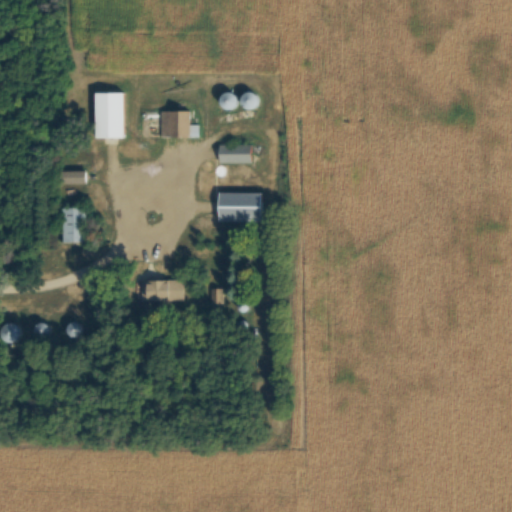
[(122,139),(122,93),(93,93),(93,139),(122,139)]
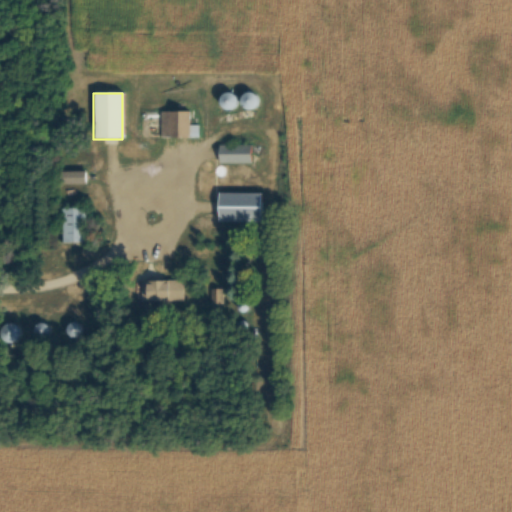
[(196,126),(188,126),(188,112),(160,112),(160,138),(196,138),(196,126)]
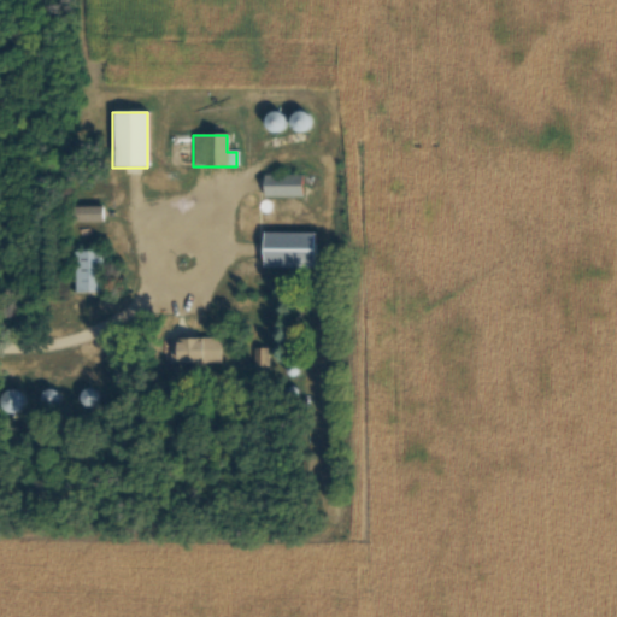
[(265,193),(299,193),(299,178),(288,178),(288,188),(265,188),(265,193)]
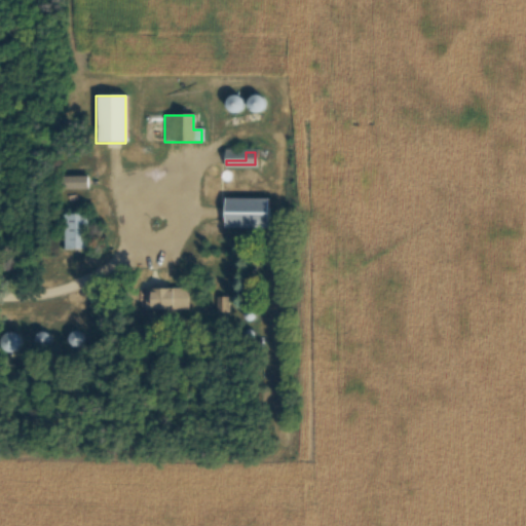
[(88,177),(62,177),(62,190),(88,190),(88,177)]
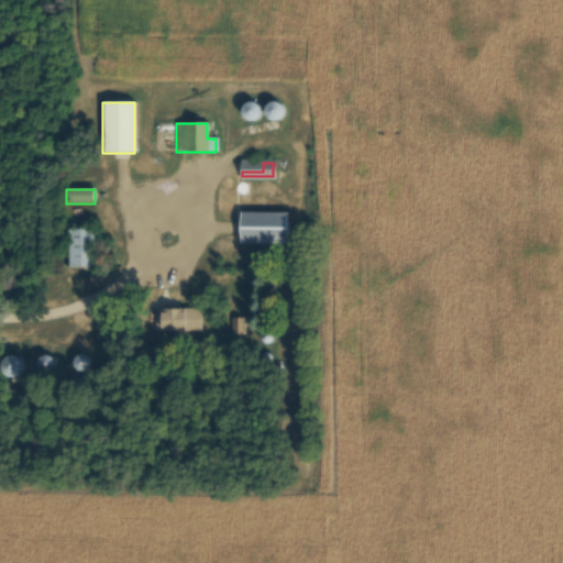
[(240,212),(240,245),(287,245),(287,212),(240,212)]
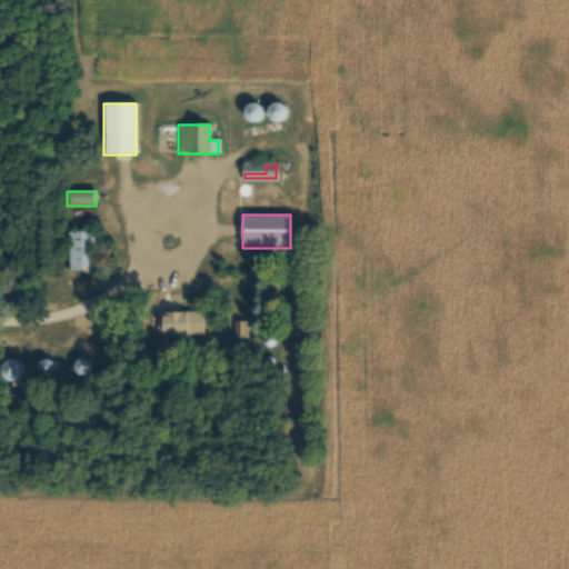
[(69,231),(69,270),(96,270),(96,231),(69,231)]
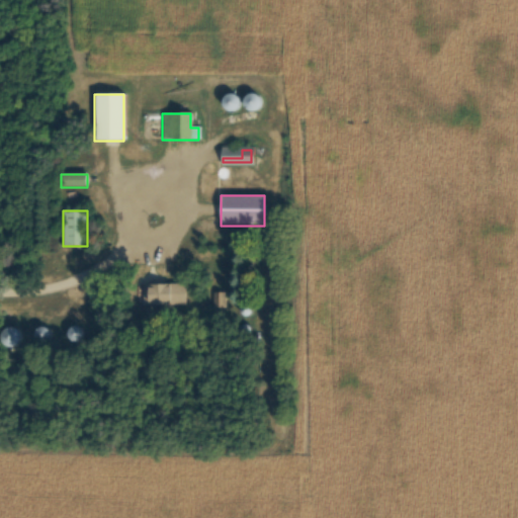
[(186,307),(186,285),(148,285),(148,307),(186,307)]
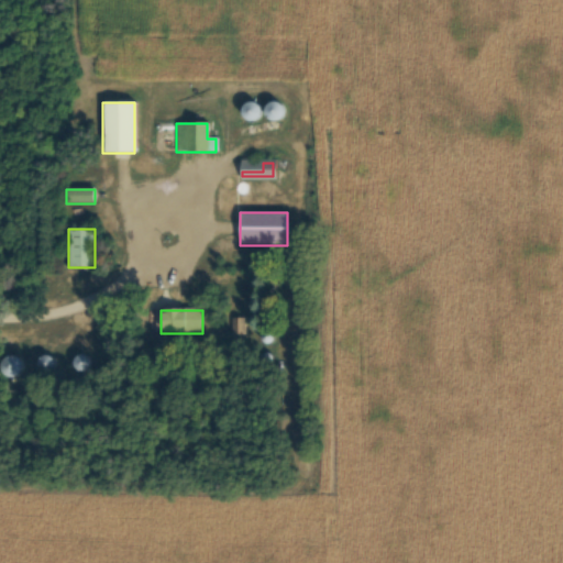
[(0,370),(12,378),(23,365),(10,355),(0,370)]
